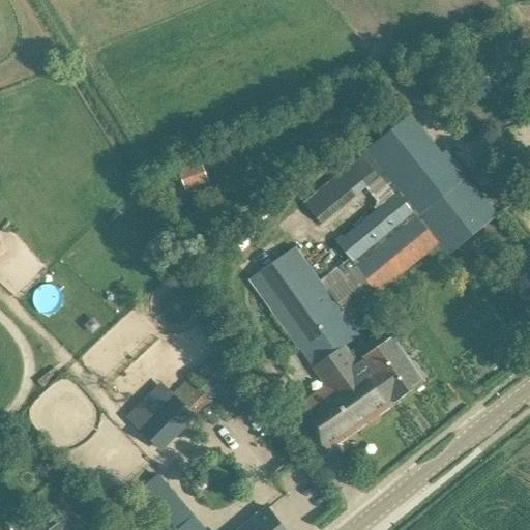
[(296,247),(251,280),(314,367),(345,346),(358,335),(346,318),(382,289),(435,245),(440,240),(450,253),(498,214),(467,176),(412,114),(361,155),(379,177),(392,196),(336,242),(350,257),(319,280),(296,247)]
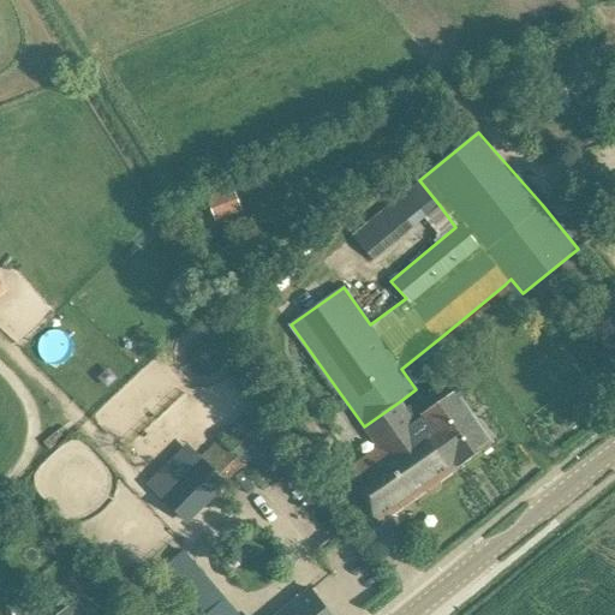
[(351,237),(371,261),(436,203),(415,179),(351,237)]
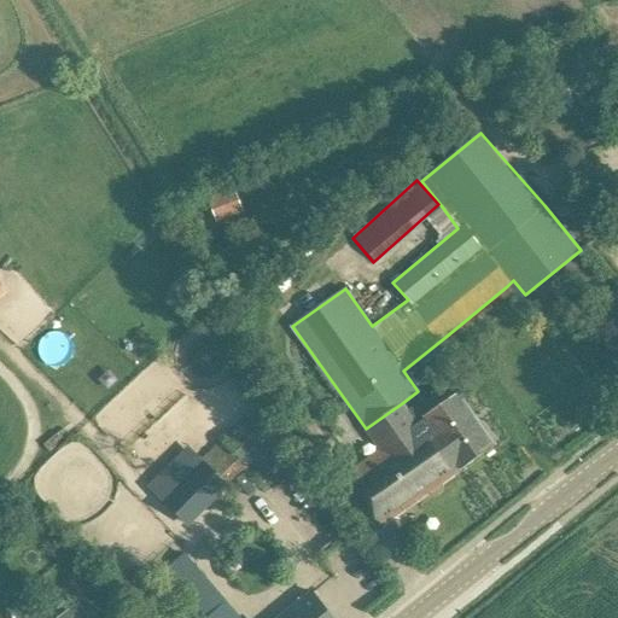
[(233,184),(207,194),(215,221),(243,210),(233,184)]
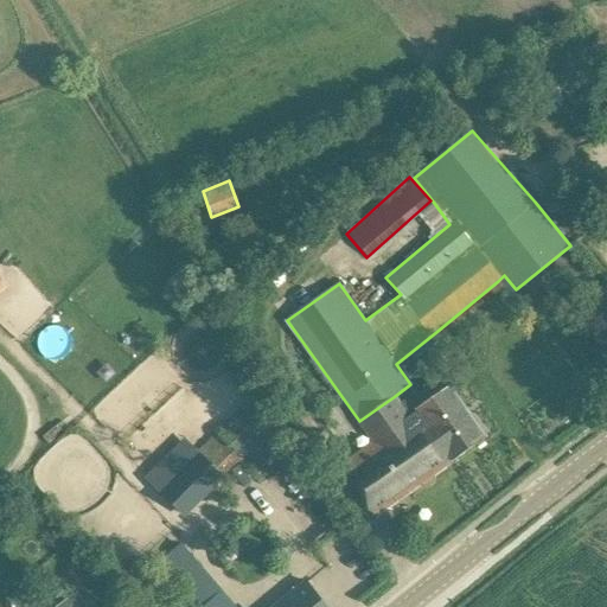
[(375,442),(340,467),(362,497),(376,516),(453,461),(486,438),(472,419),(449,385),(417,409),(410,398),(401,404),(395,396),(359,421),(375,442)]
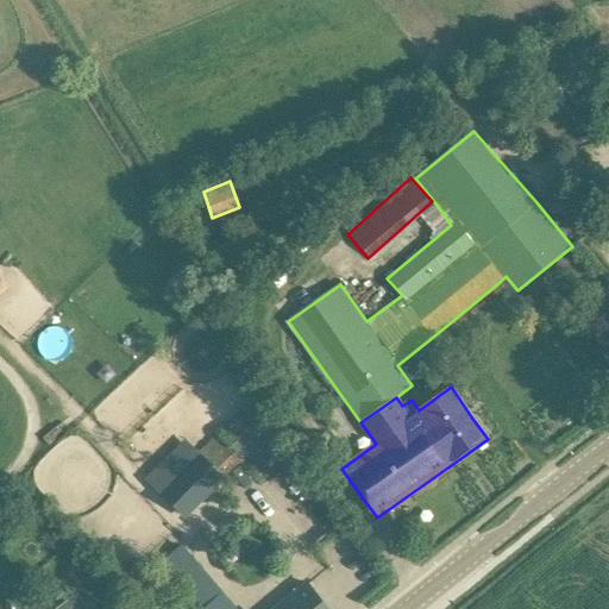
[(200,453),(183,470),(208,494),(280,424),(256,400),(200,453)]
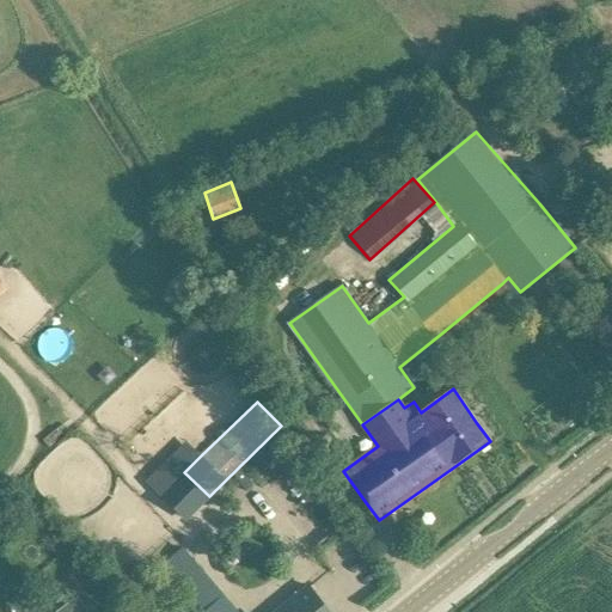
[(197,508),(172,483),(160,496),(185,520),(197,508)]
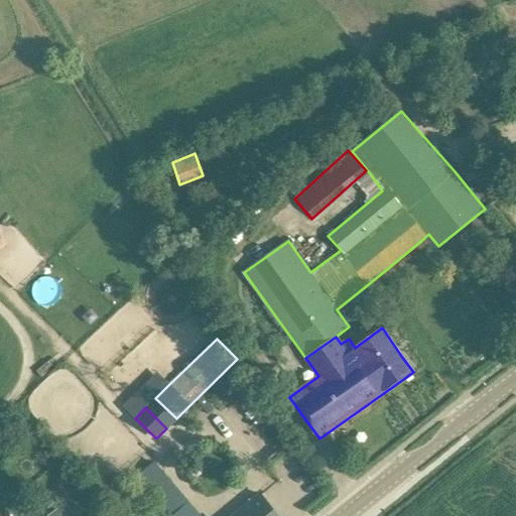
[(190,502),(173,481),(156,462),(140,476),(157,496),(174,515),(190,502)]
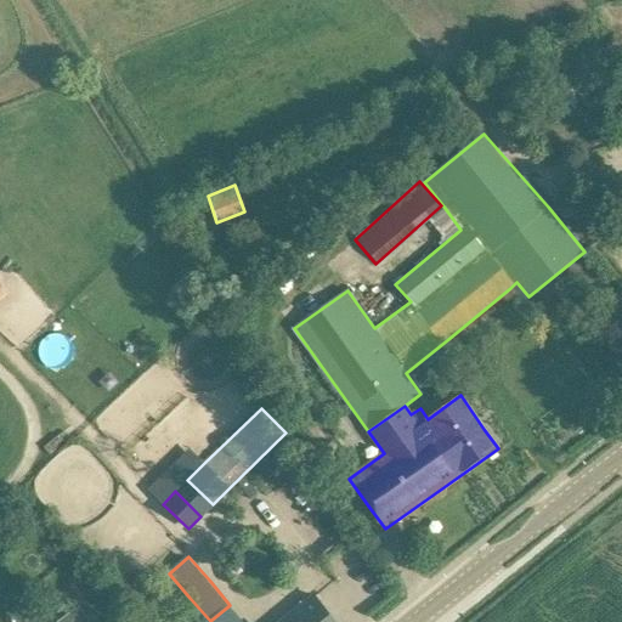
[(334,621),(328,615),(314,595),(280,621),(334,621)]
